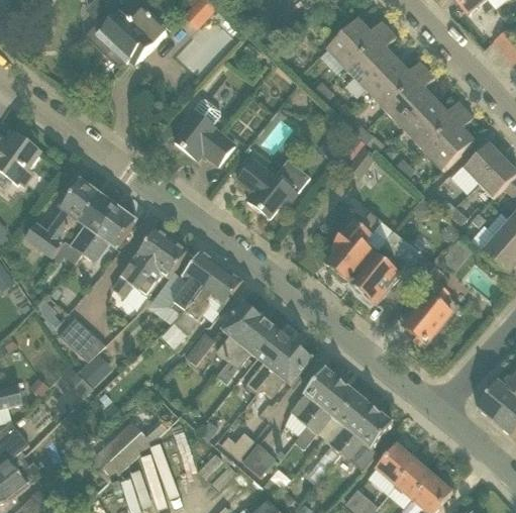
[(188,11),(183,16),(196,29),(217,7),(210,0),(184,0),(180,4),(188,11)]
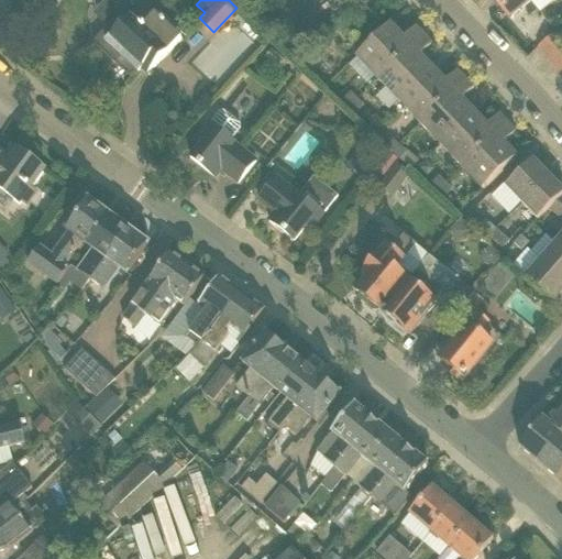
[(497,0),(509,14),(527,0),(497,0)]
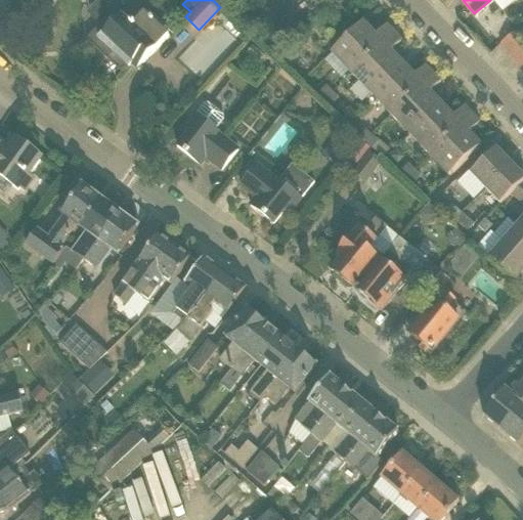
[(114,8),(85,39),(103,56),(111,48),(129,65),(132,60),(137,66),(168,32),(162,27),(166,23),(149,8),(146,11),(143,8),(131,23),(124,16),(124,17),(114,8)]
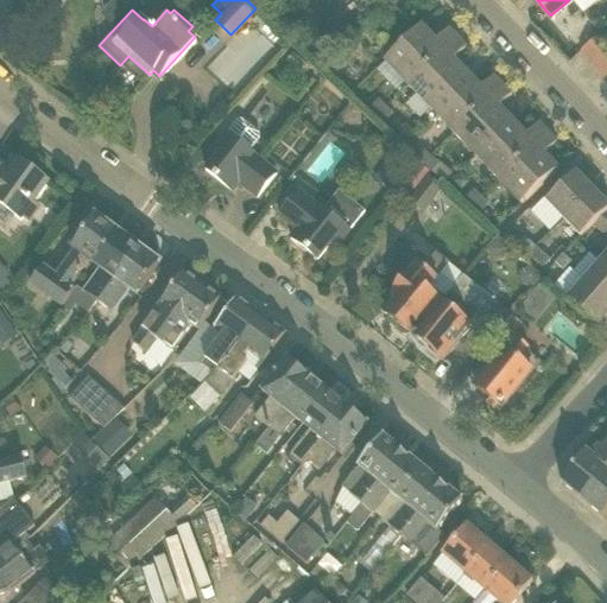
[(435,37),(421,23),(384,58),(406,82),(456,33),(448,25),(435,37)]
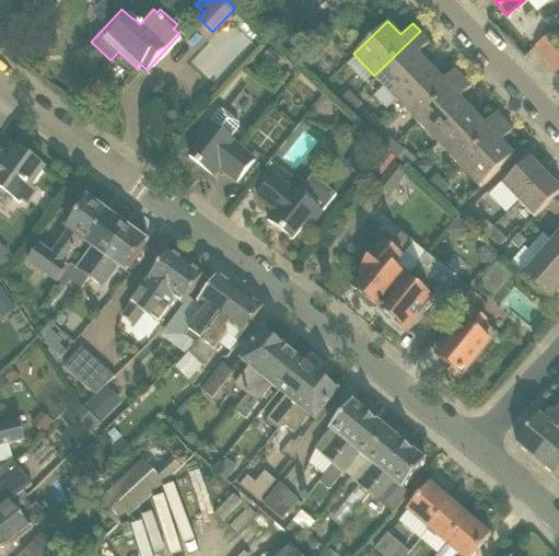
[(535,44),(544,54),(558,41),(558,34),(554,27),(535,44)]
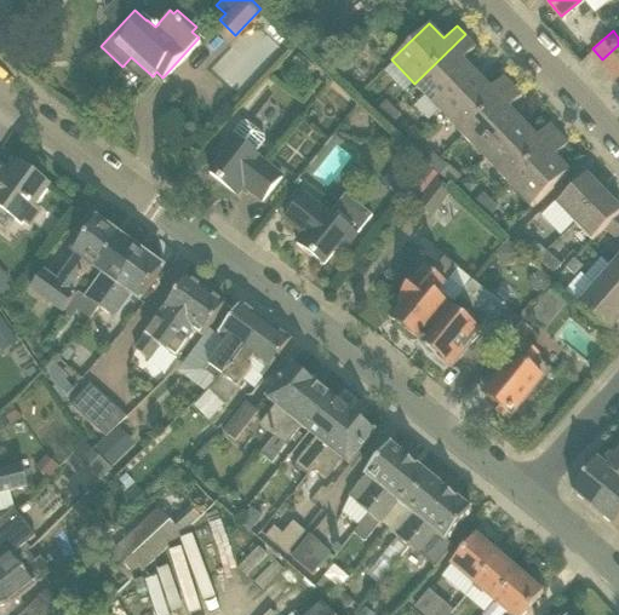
[(475,45),(465,34),(414,84),(439,108),(476,72),(462,57),(475,45)]
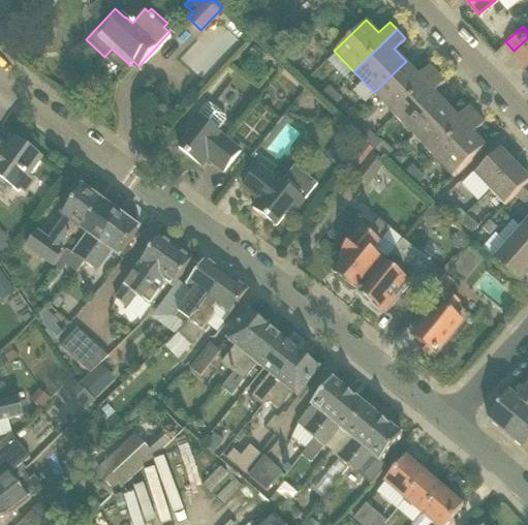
[(527,38),(514,51),(521,60),(527,54),(527,38)]
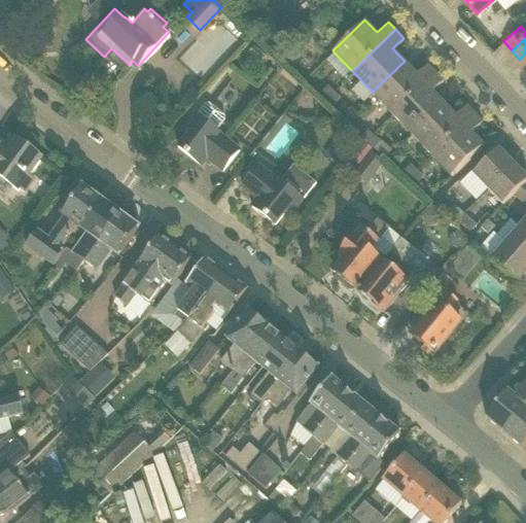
[(416,73),(405,61),(373,92),(392,112),(434,70),(427,63),(416,73)]
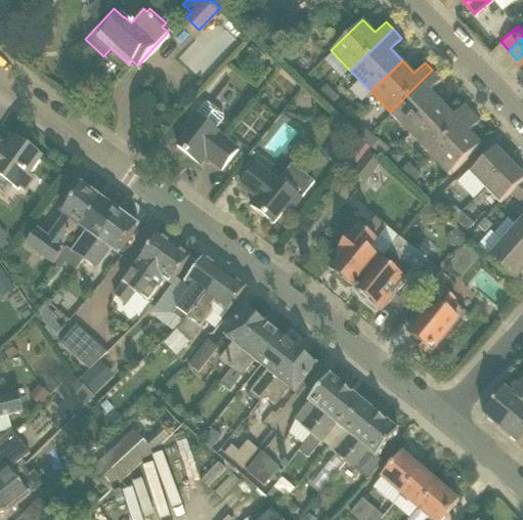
[(440,79),(432,70),(390,112),(410,132),(441,101),(429,89),(440,79)]
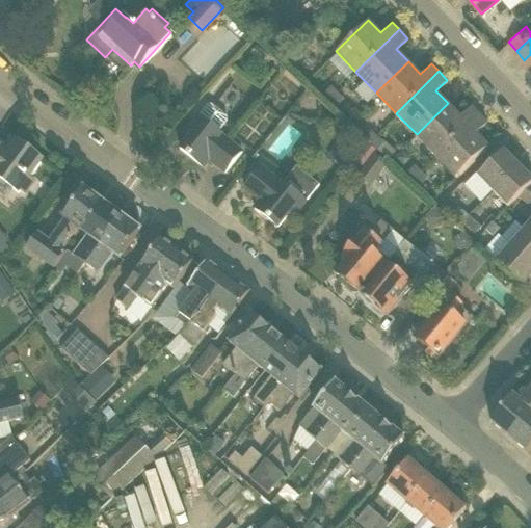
[(324,90),(330,97),(337,90),(330,84),(324,90)]
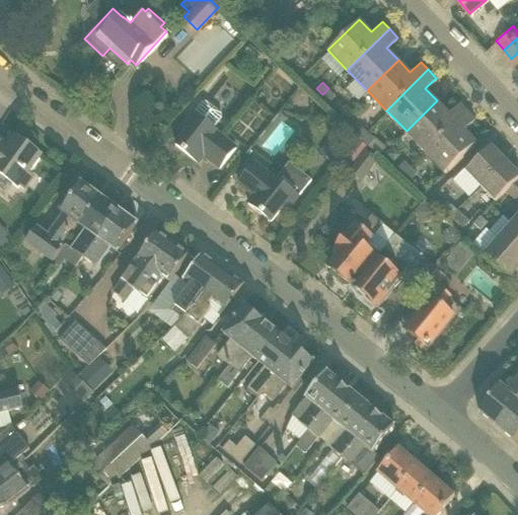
[(336,93),(328,88),(322,94),(328,100),(336,93)]
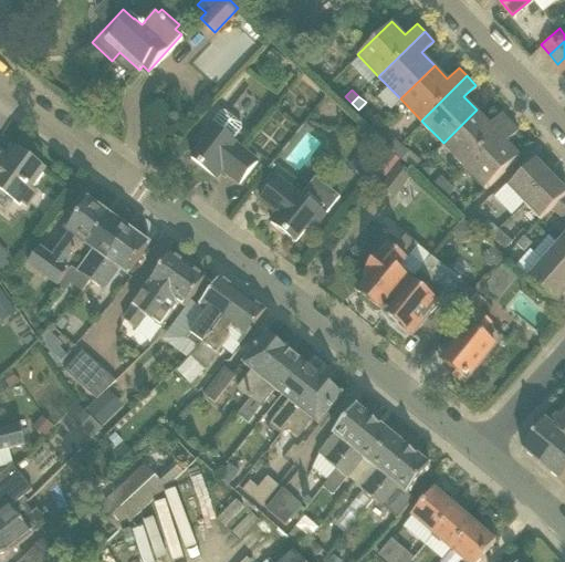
[(210,121),(197,136),(202,141),(190,155),(216,175),(222,167),(239,180),(257,158),(233,141),(234,139),(233,138),(241,126),(241,121),(226,108),(220,108),(210,121)]
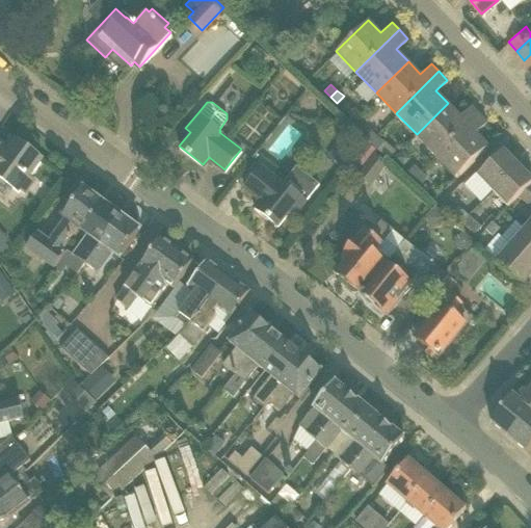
[(459,115),(448,103),(417,134),(436,154),(479,113),(471,105),(459,115)]
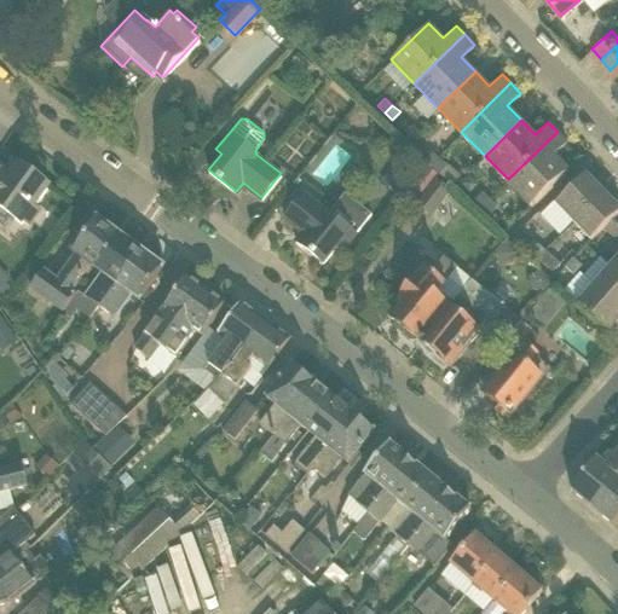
[(532,203),(567,168),(553,154),(566,142),(558,132),(508,179),(532,203)]
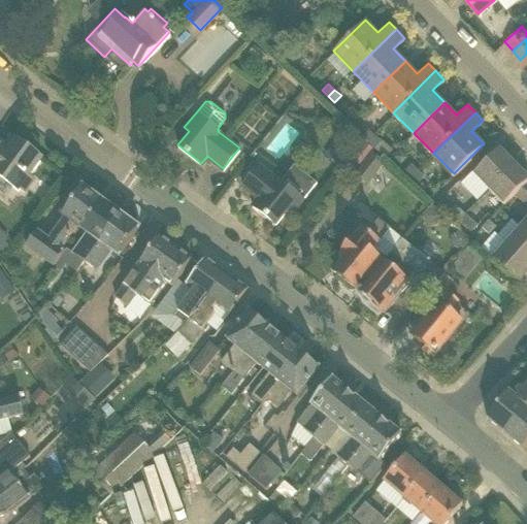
[(363,134),(369,139),(374,133),(368,128),(363,134)]
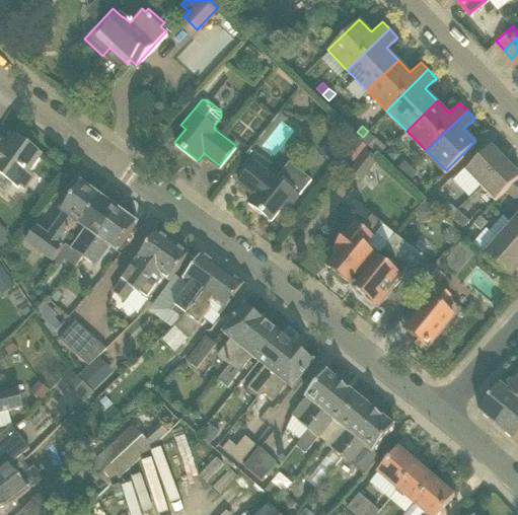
[(374,137),(368,131),(363,137),(369,143),(374,137)]
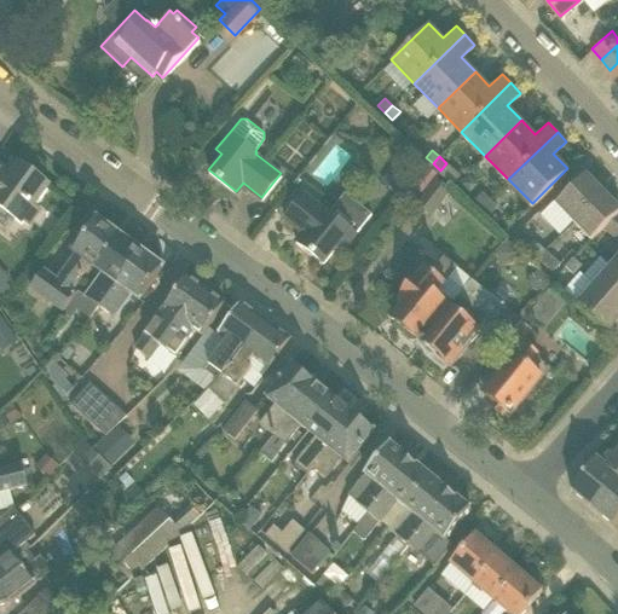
[(0,204),(21,220),(22,219),(27,221),(39,207),(34,203),(50,181),(18,158),(10,169),(0,162),(0,204)]
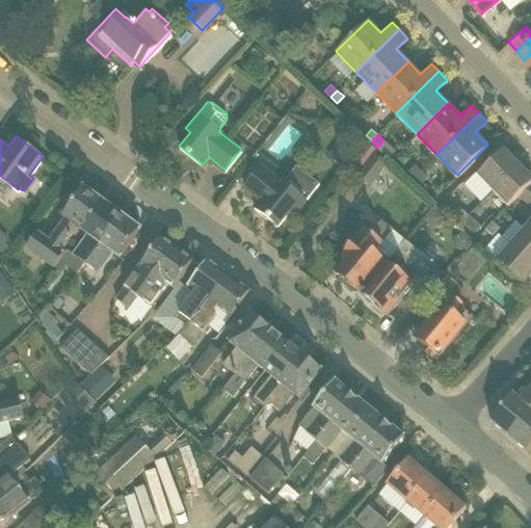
[(340,164),(351,151),(339,140),(327,154),(340,164)]
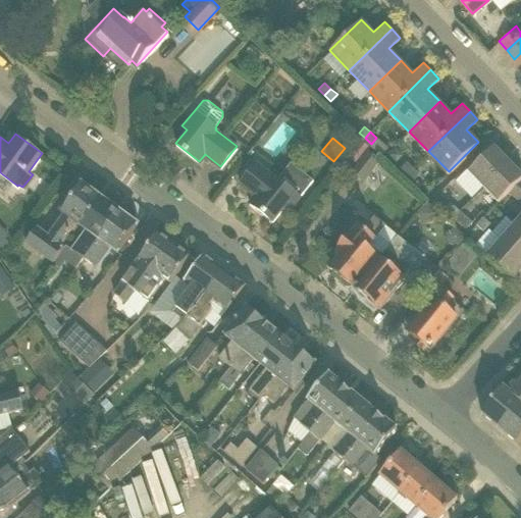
[(356,160),(369,145),(361,138),(348,154),(356,160)]
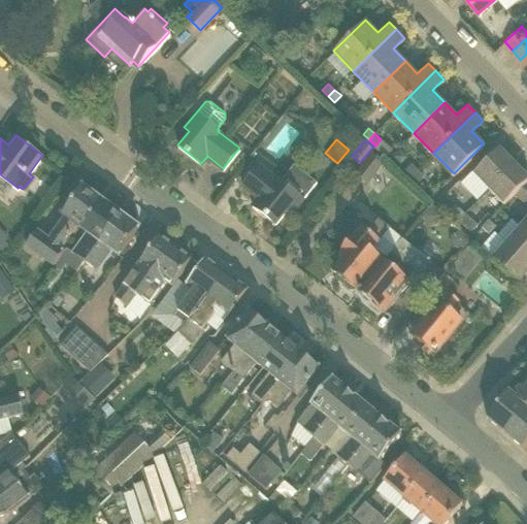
[(507,155),(499,146),(473,171),(489,187),(519,158),(512,150),(507,155)]
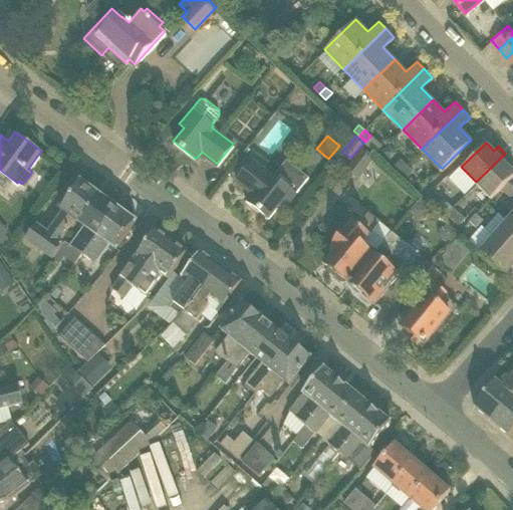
[(389,158),(397,151),(389,144),(381,151),(389,158)]
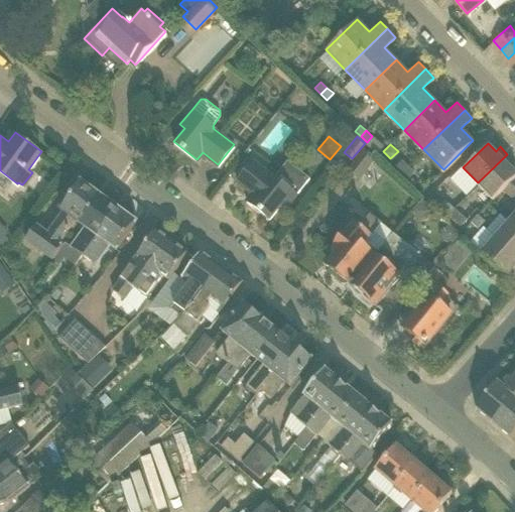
[(364,147),(346,169),(357,178),(375,156),(364,147)]
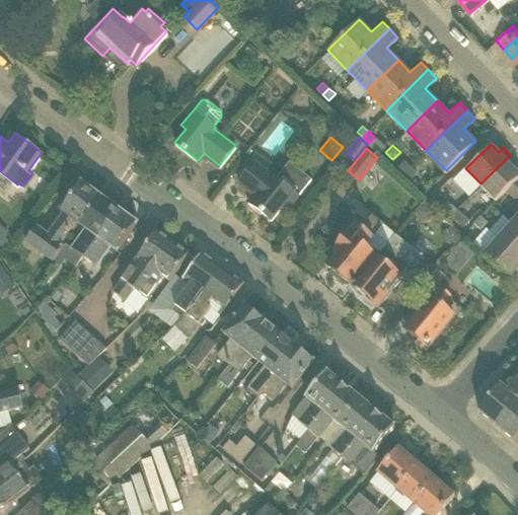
[(481,184),(495,199),(496,200),(505,190),(512,197),(517,190),(517,171),(513,166),(517,162),(510,155),(481,184)]
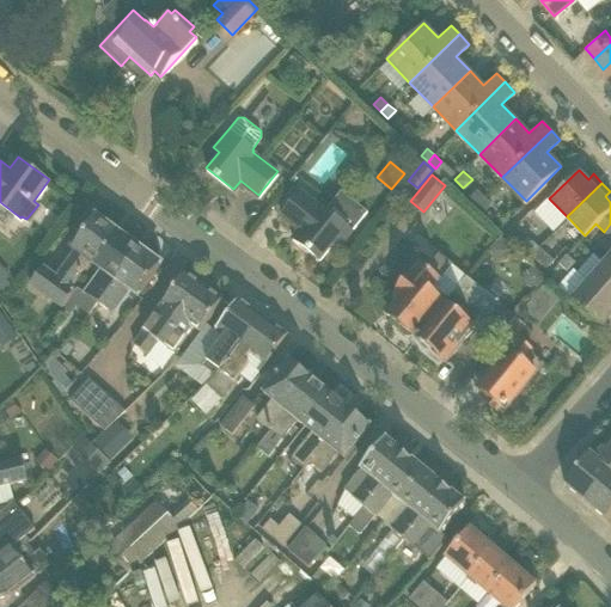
[(469,195),(476,202),(484,194),(476,186),(469,195)]
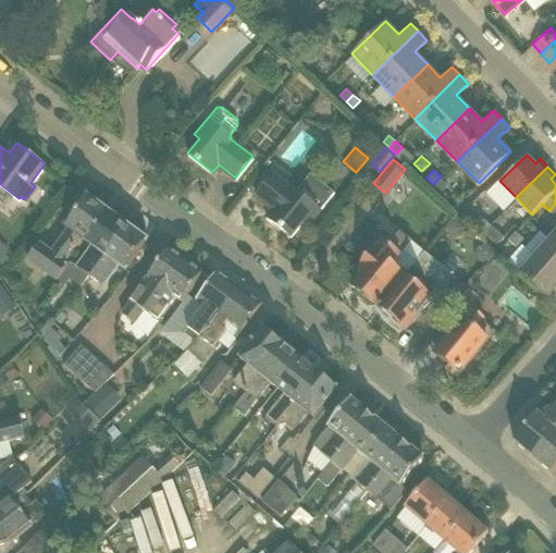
[(301,220),(307,224),(320,208),(334,191),(310,171),(296,189),(295,188),(295,189),(272,173),(256,194),(271,207),(266,214),(291,235),(301,220)]
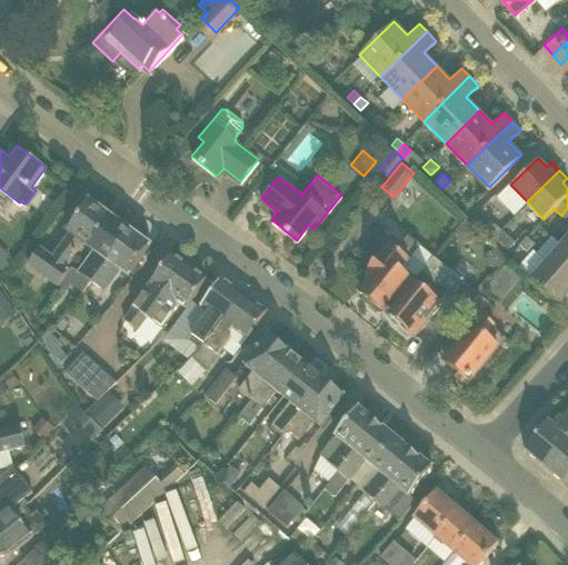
[(457,187),(450,180),(442,188),(449,195),(457,187)]
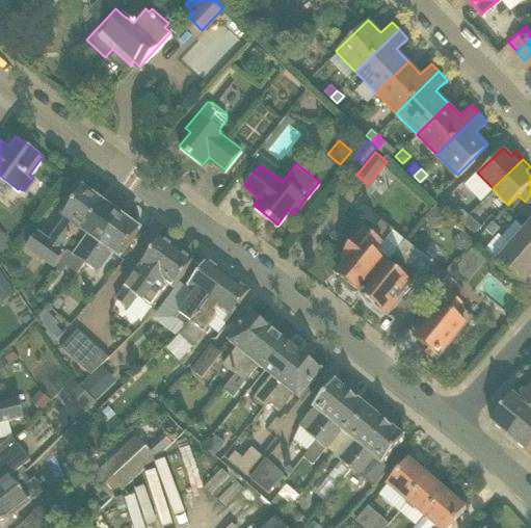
[(102,200),(83,186),(62,214),(65,216),(49,239),(36,231),(26,246),(53,266),(64,251),(61,248),(78,226),(81,228),(102,200)]
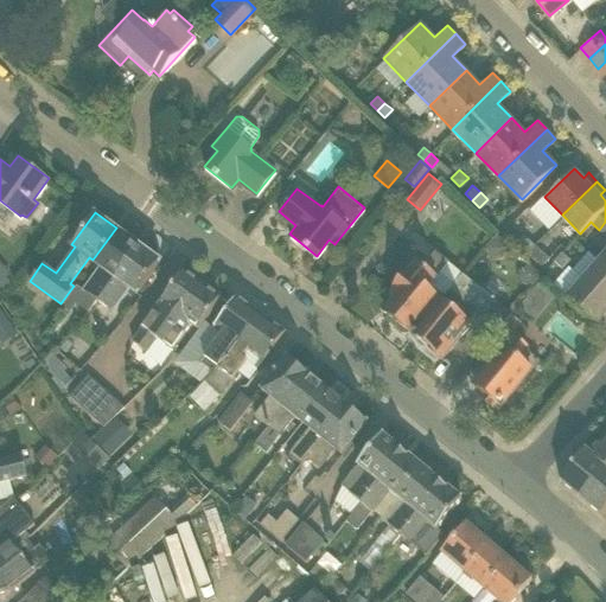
[(83,288),(97,299),(138,243),(116,228),(93,260),(100,264),(83,288)]
